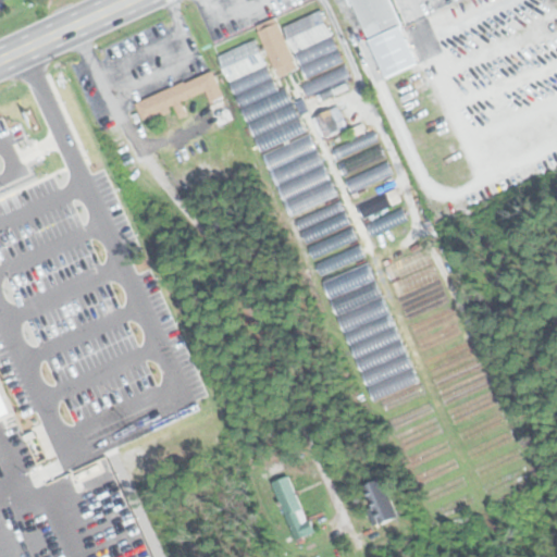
[(390,0),(349,0),(386,78),(419,63),(390,0)]
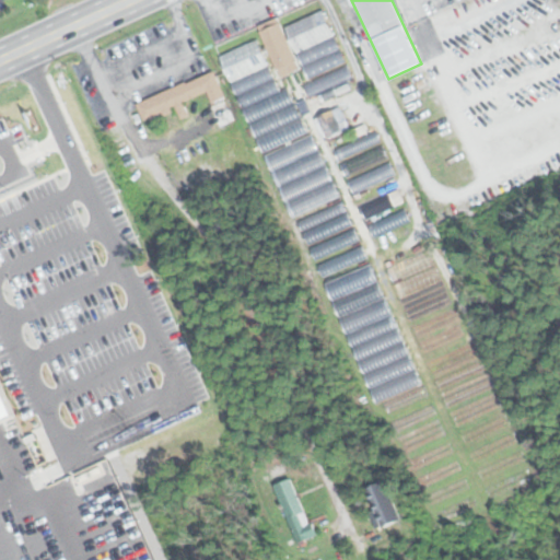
[(308,83),(305,84),(310,97),(352,81),(325,11),(287,25),(308,83)]
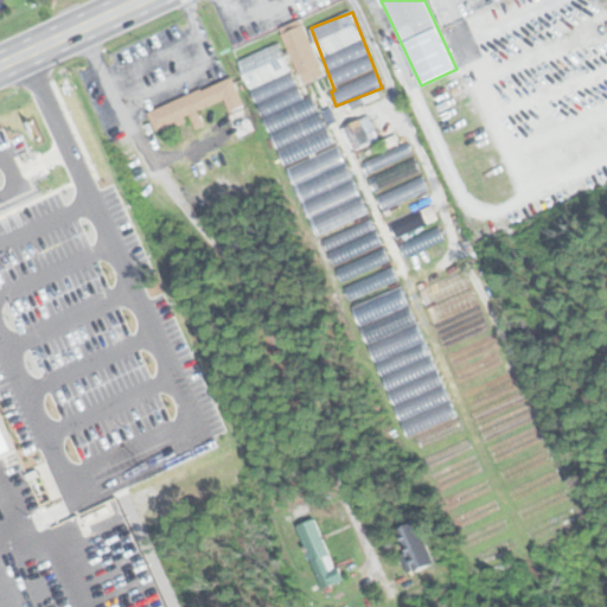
[(301,20),(280,29),(302,84),(324,75),(301,20)]
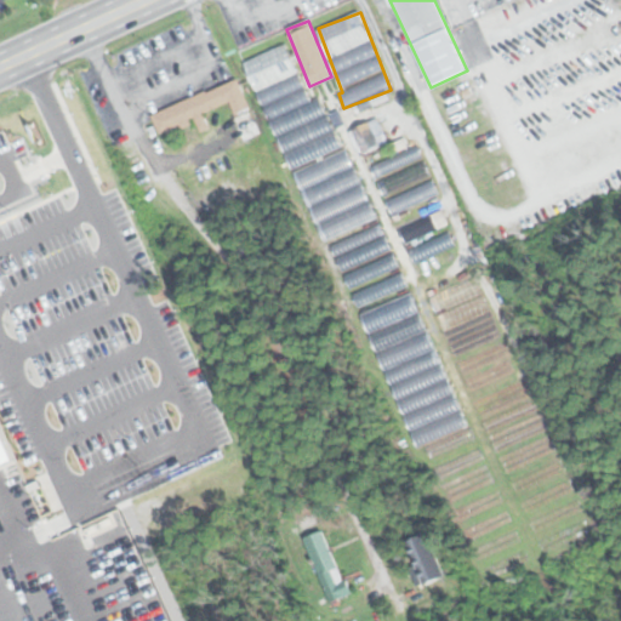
[(376,221),(347,148),(341,151),(320,98),(309,102),(288,45),(246,61),(290,172),(295,170),(323,241),(376,221)]
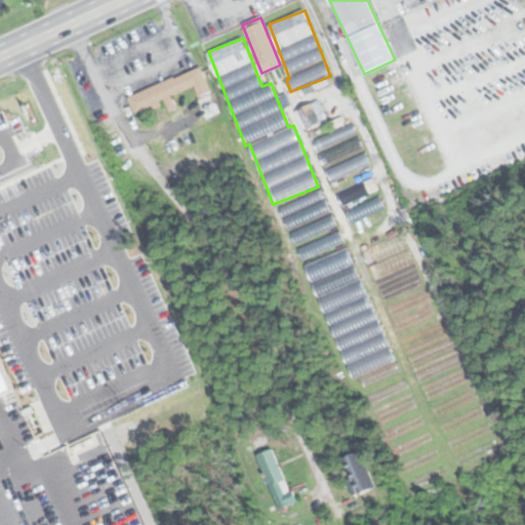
[(126,98),(134,116),(192,90),(200,110),(216,103),(200,67),(126,98)]
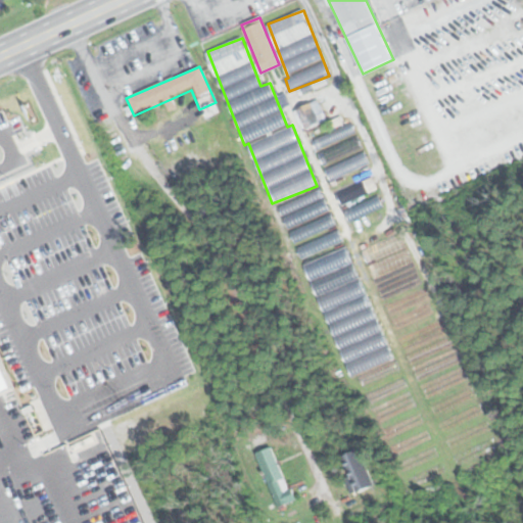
[(327,121),(319,100),(296,109),(304,130),(327,121)]
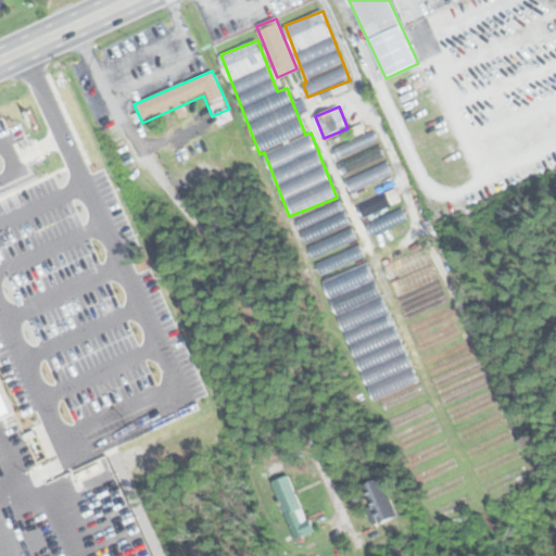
[(378,142),(373,130),(331,150),(337,161),(378,142)]
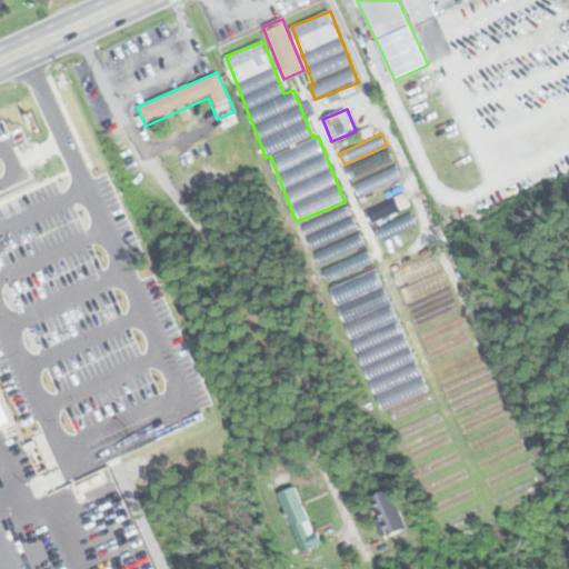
[(346,167),(351,180),(395,163),(389,149),(346,167)]
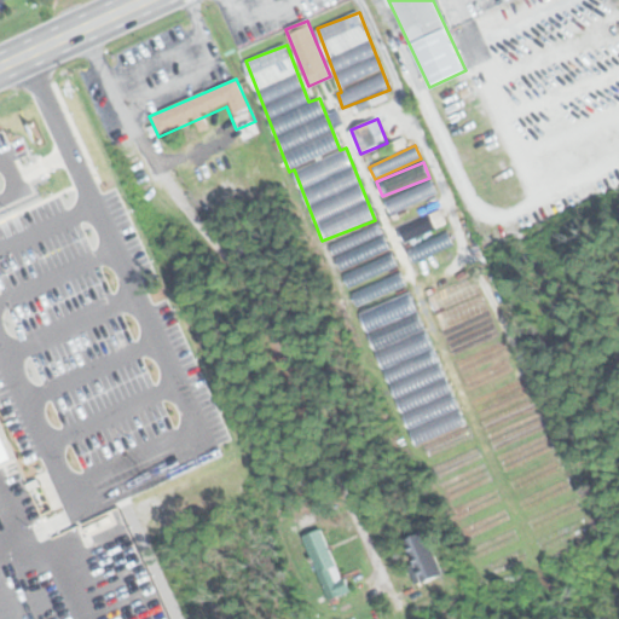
[(438,195),(432,180),(386,201),(392,215),(438,195)]
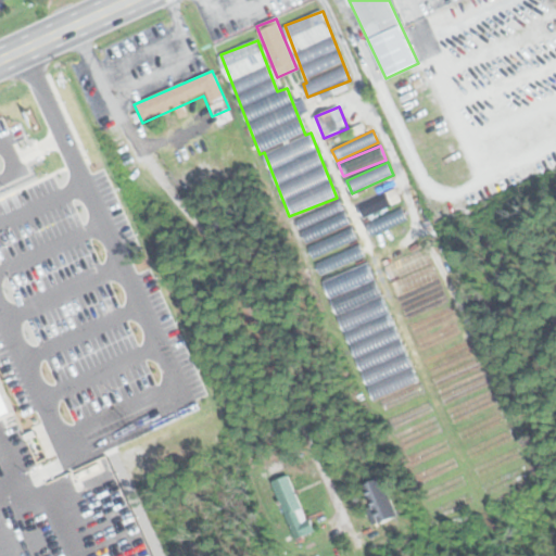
[(295,220),(304,243),(350,225),(340,202),(295,220)]
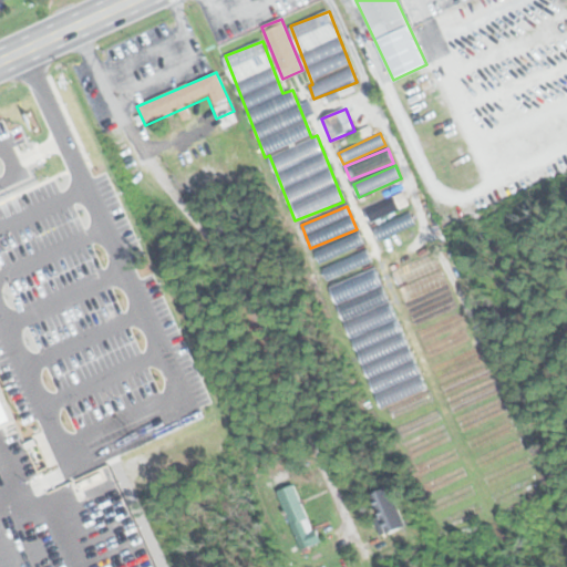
[(415,235),(405,215),(372,230),(382,250),(415,235)]
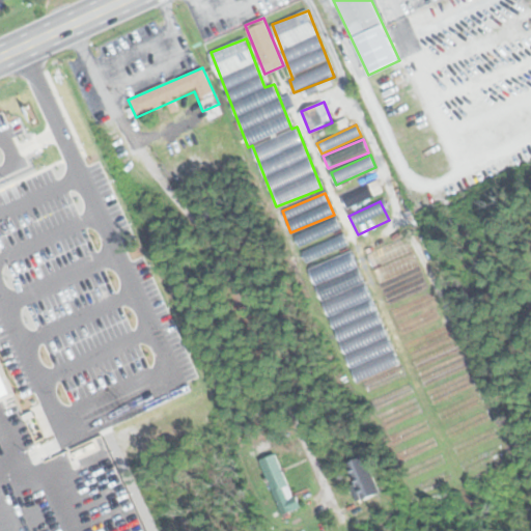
[(299,247),(341,229),(336,217),(294,234),(299,247)]
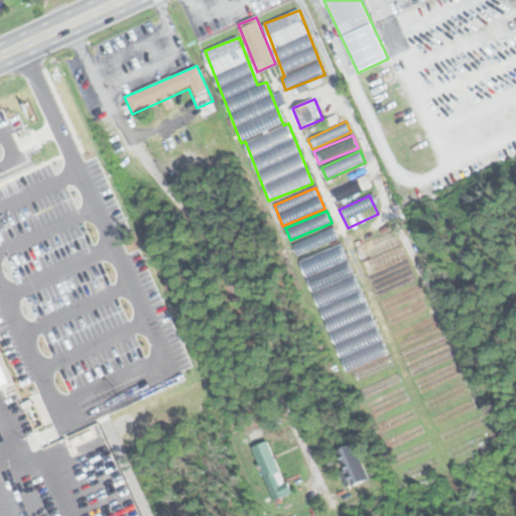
[(291,245),(297,257),(339,238),(333,226),(291,245)]
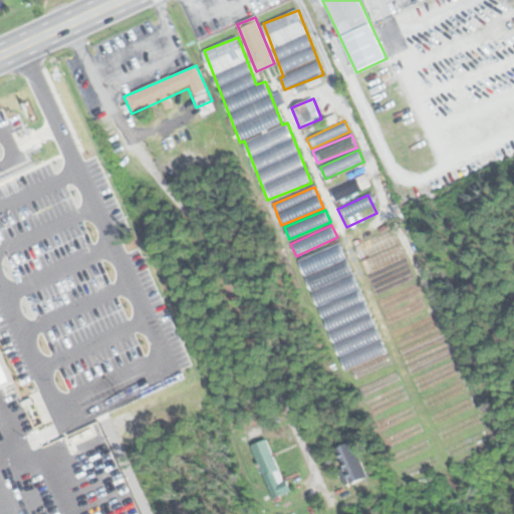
[(399,242),(393,230),(356,247),(361,258),(399,242)]
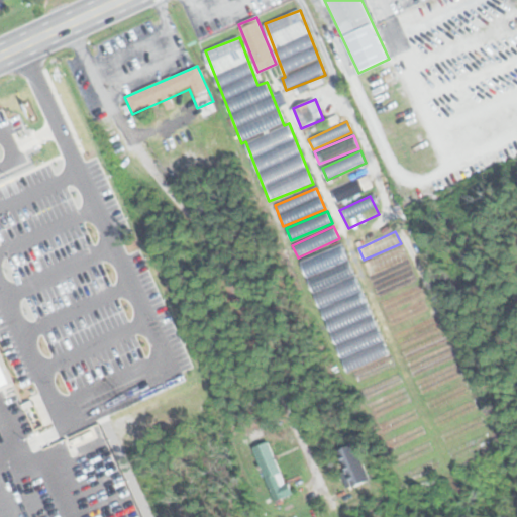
[(388,355),(344,243),(302,261),(345,373),(388,355)]
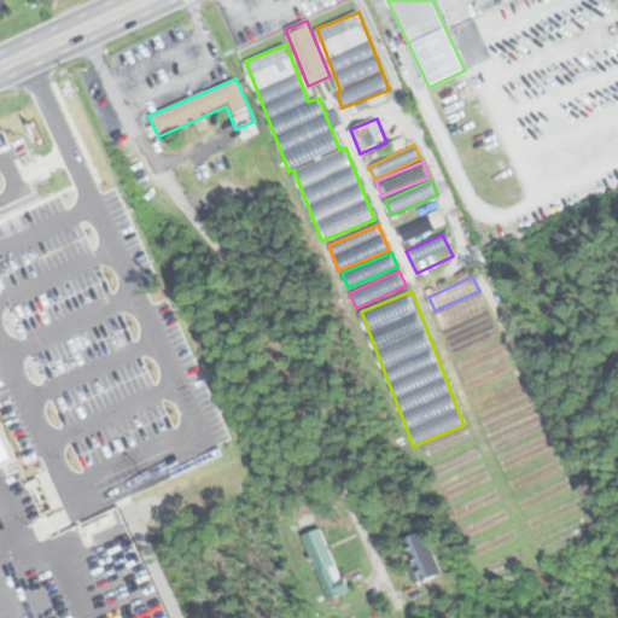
[(491,327),(484,298),(437,310),(444,338),(491,327)]
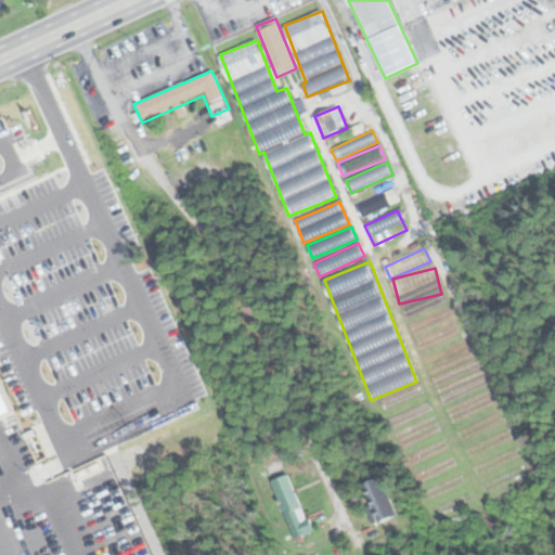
[(270,481),(295,540),(314,531),(288,474),(270,481)]
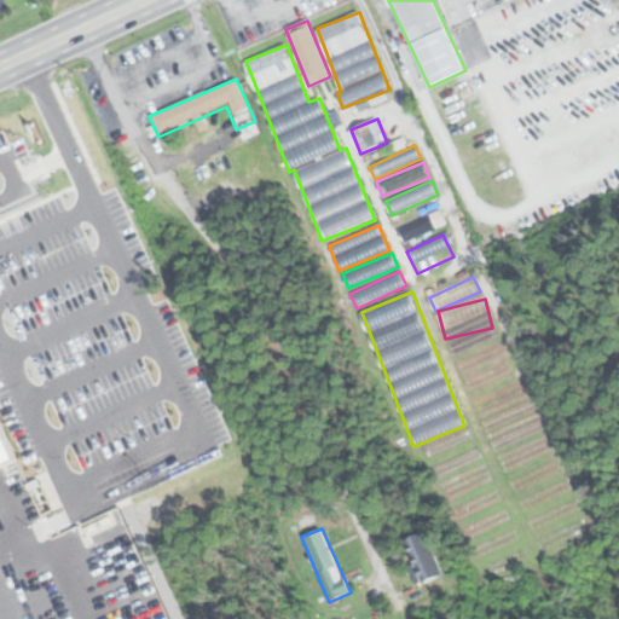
[(406,539),(422,583),(443,574),(427,532),(406,539)]
